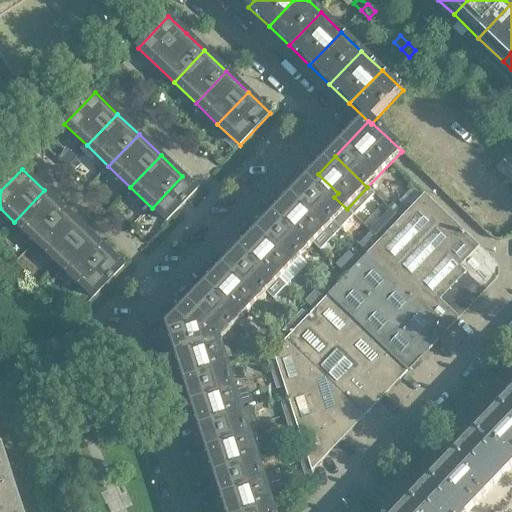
[(347,209),(334,197),(338,193),(318,174),(301,191),(334,223),(347,209)]
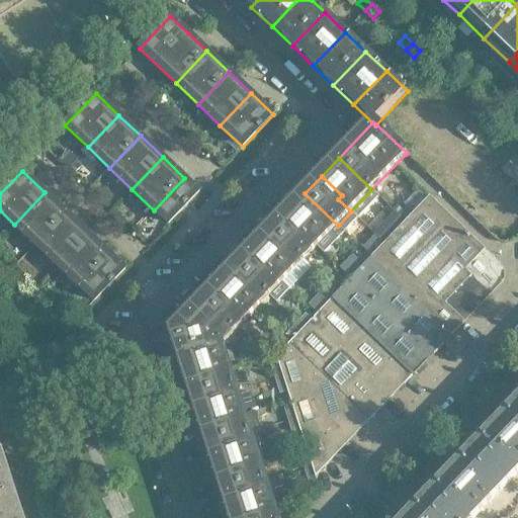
[(168,225),(199,192),(184,178),(154,210),(168,225)]
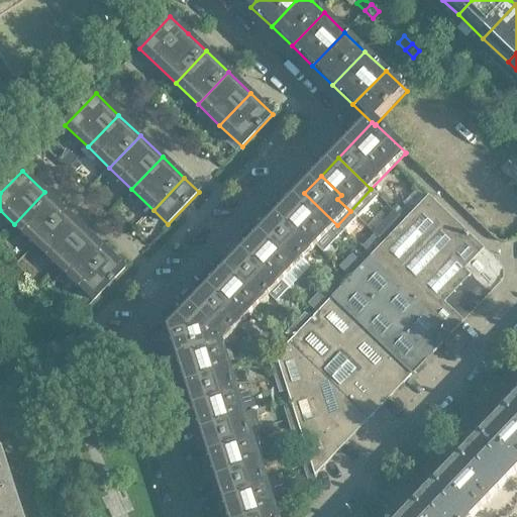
[(35,245),(67,213),(44,192),(14,224),(35,245)]
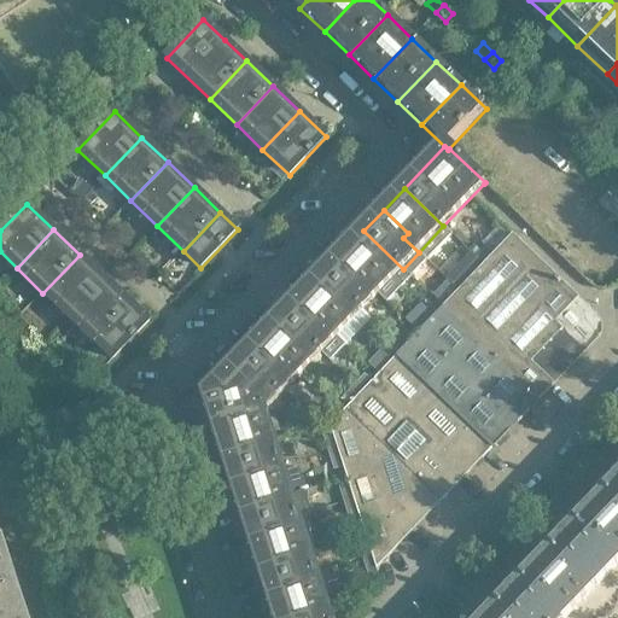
[(403,269),(363,231),(343,252),(367,275),(362,280),(378,295),(403,269)]
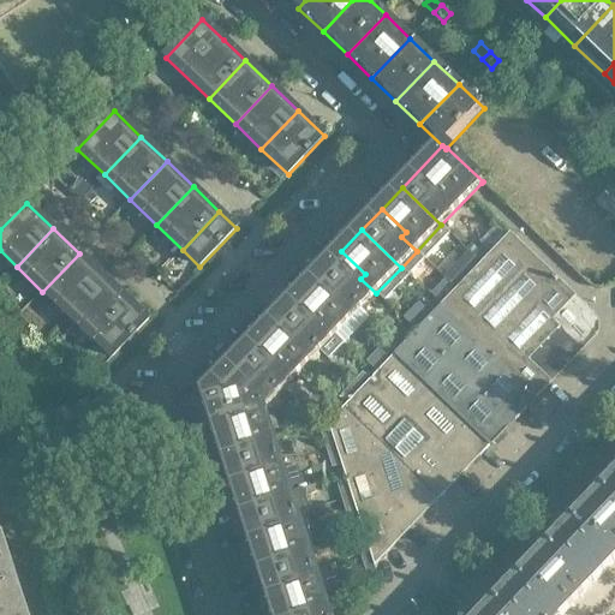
[(597,321),(593,317),(595,316),(509,236),(491,254),(482,264),(472,274),(452,296),(441,306),(440,308),(535,399),(595,336),(597,333),(597,321)]
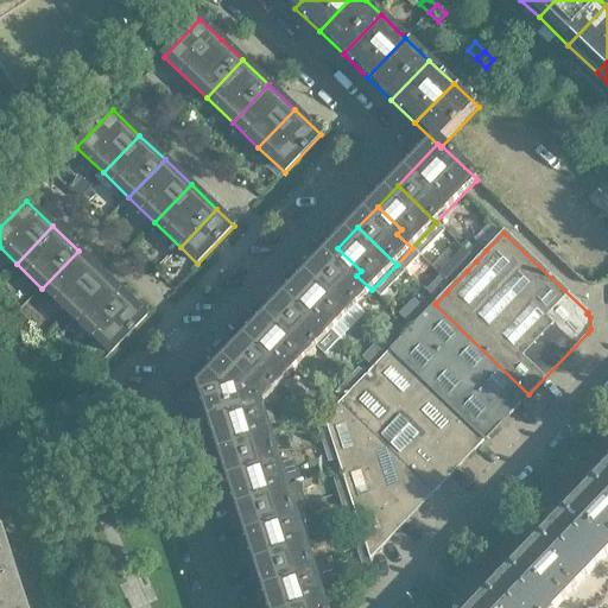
[(476,261),(486,251),(480,245),(469,254),(476,261)]
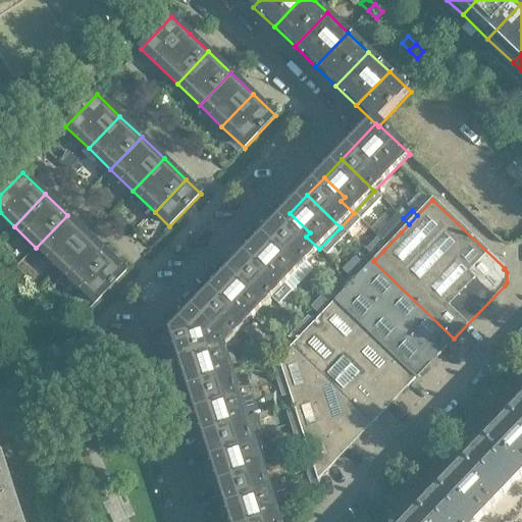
[(319,249),(306,237),(310,232),(290,213),(272,230),(306,263),(319,249)]
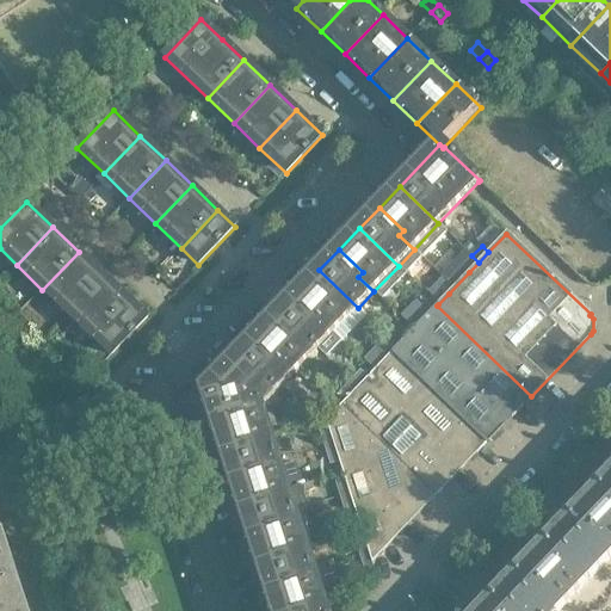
[(68,314),(104,277),(79,252),(42,290),(68,314)]
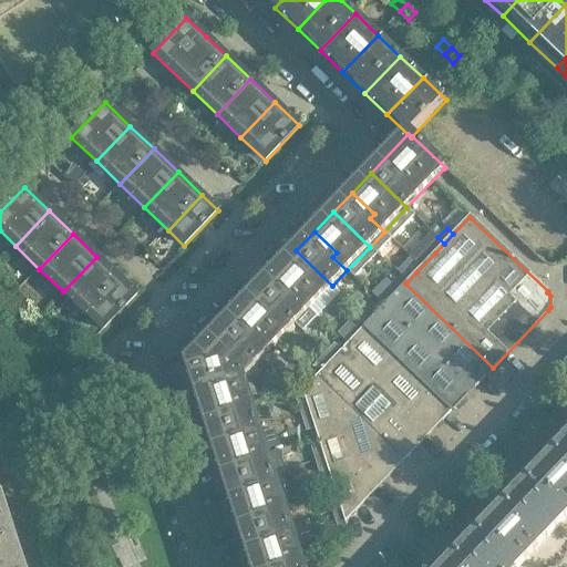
[(435,253),(444,244),(437,237),(429,247),(435,253)]
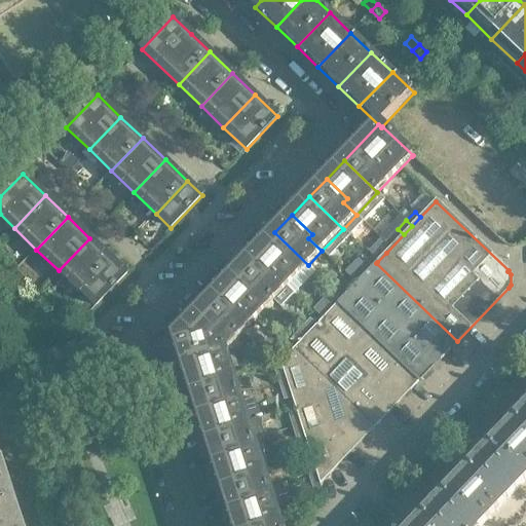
[(308,265),(274,232),(257,251),(277,270),(273,274),(287,287),(308,265)]
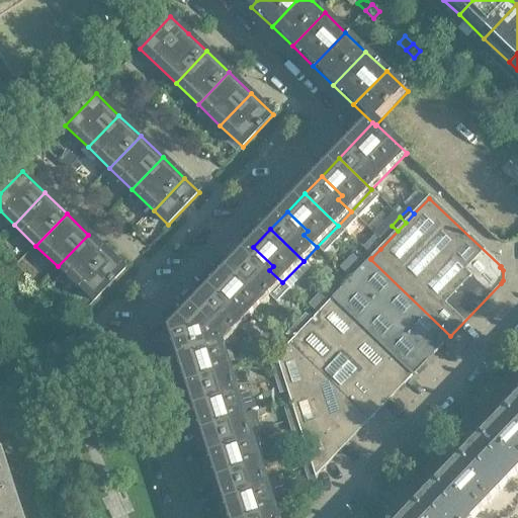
[(79,287),(110,255),(88,235),(58,266),(79,287)]
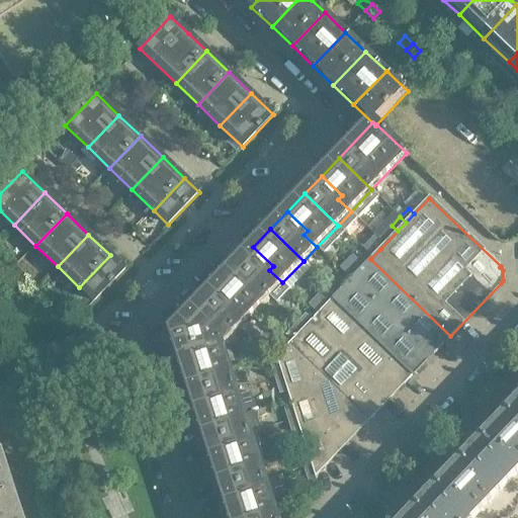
[(371,258),(380,249),(374,244),(366,252),(371,258)]
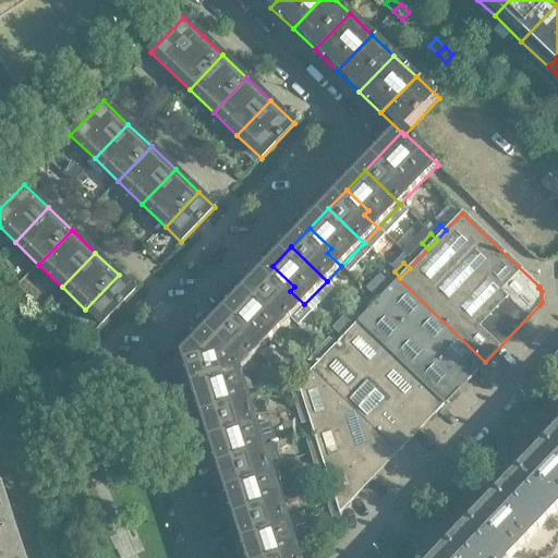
[(304,304),(290,291),(294,287),(273,266),(254,286),(290,319),(304,304)]
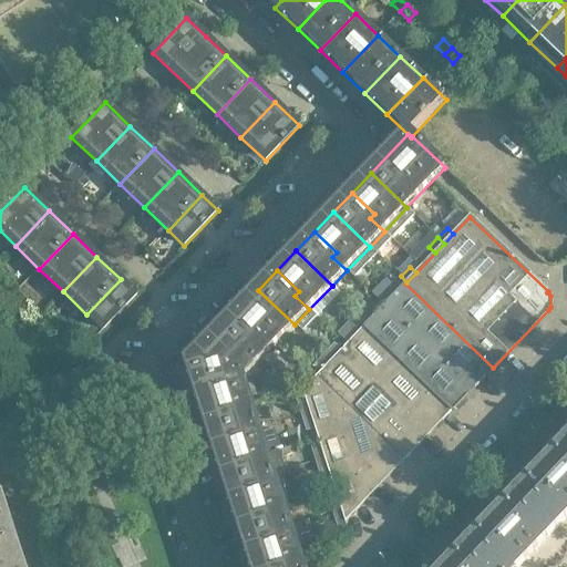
[(398,292),(405,284),(406,282),(401,276),(391,286),(398,292)]
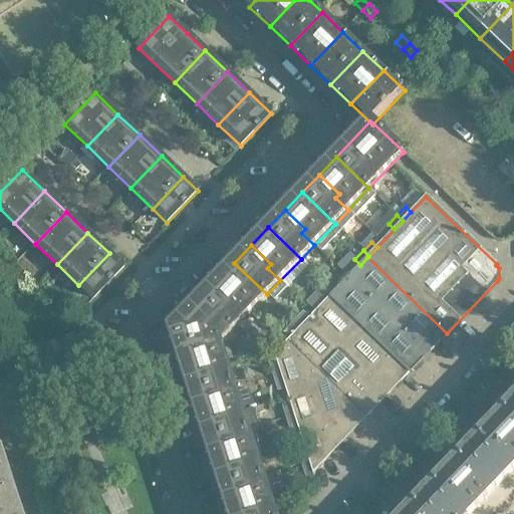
[(93,299),(124,267),(109,253),(78,285),(93,299)]
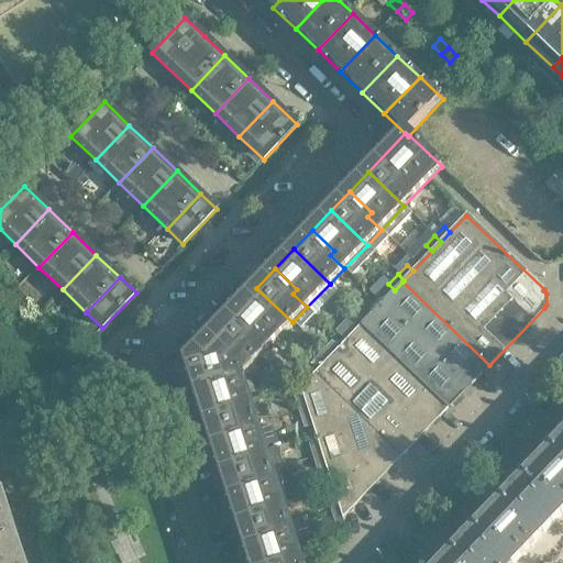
[(383,278),(368,293),(382,305),(382,304),(395,290),(388,284),(383,278)]
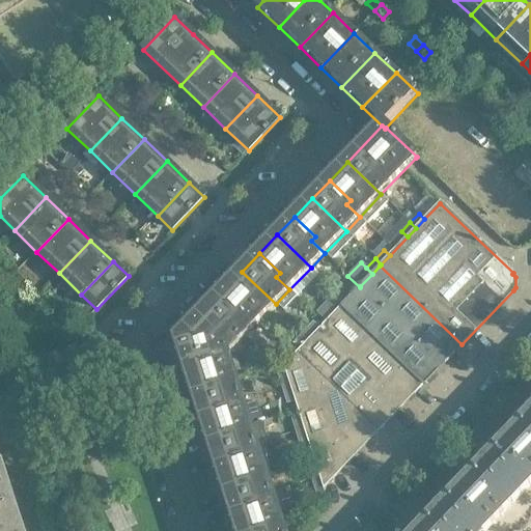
[(380,266),(372,274),(360,286),(442,365),(462,344),(380,266)]
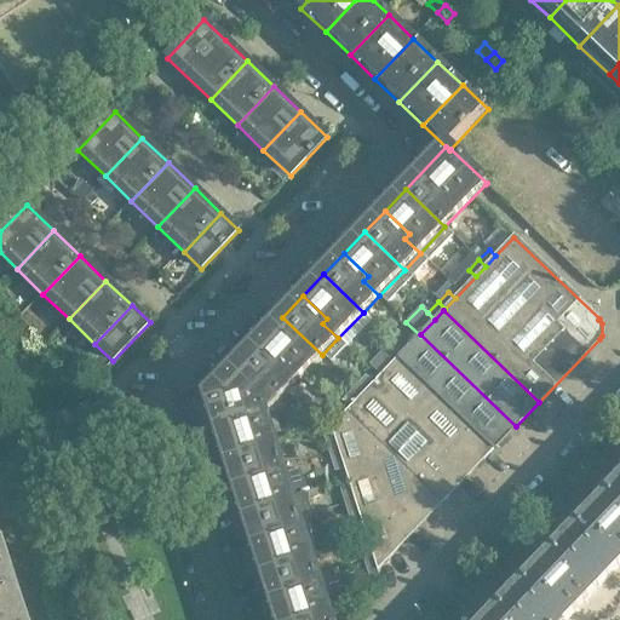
[(322,355),(282,317),(262,338),(286,362),(282,366),(297,382),(322,355)]
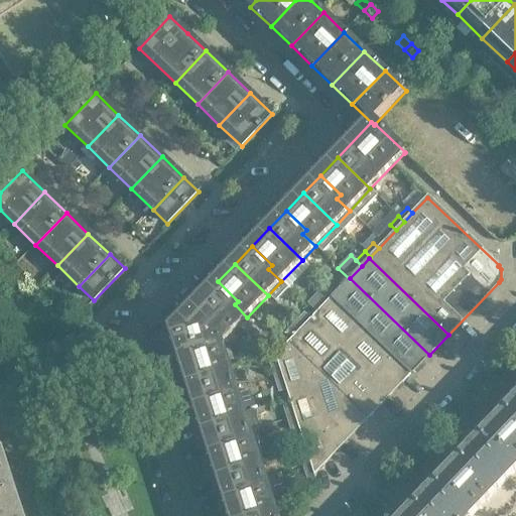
[(345,283),(337,292),(331,298),(410,375),(429,355),(350,278),(350,279),(345,283)]
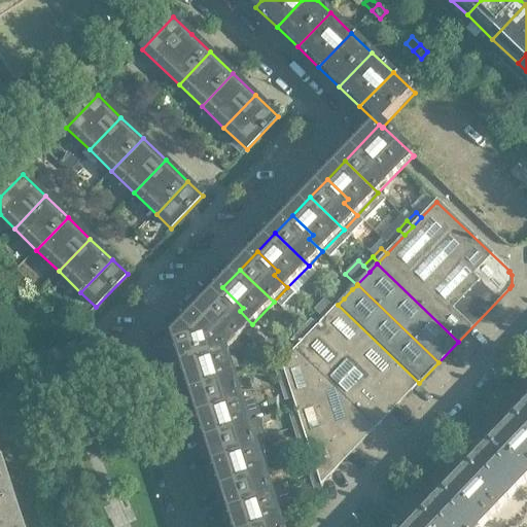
[(344,299),(352,289),(346,284),(338,293),(344,299)]
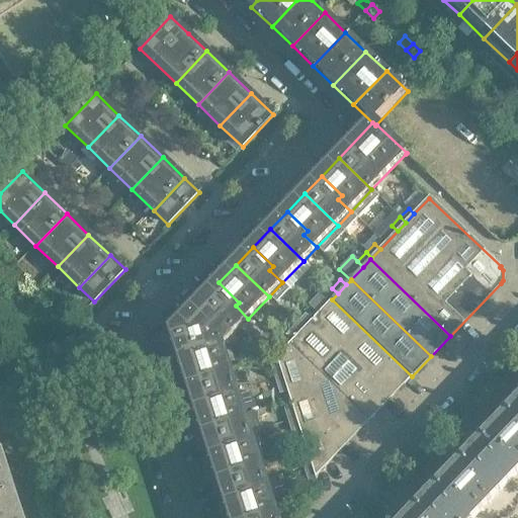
[(248,319),(236,306),(239,303),(219,282),(201,300),(235,332),(248,319)]
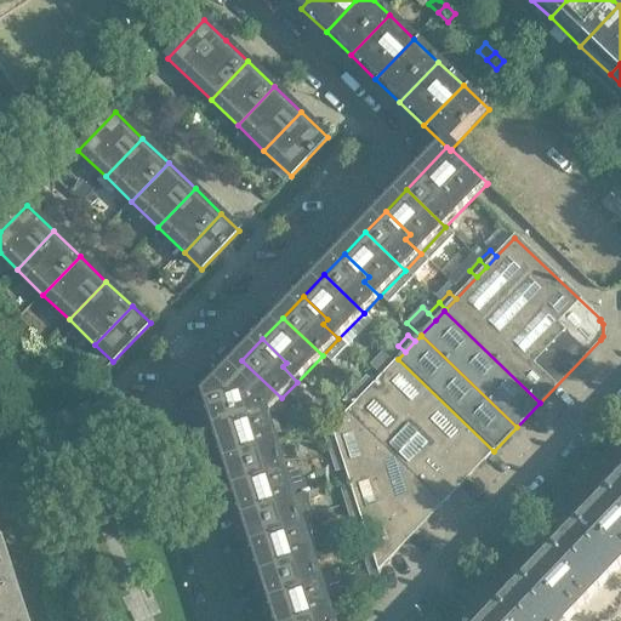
[(394,363),(398,359),(405,352),(398,346),(388,355),(394,363)]
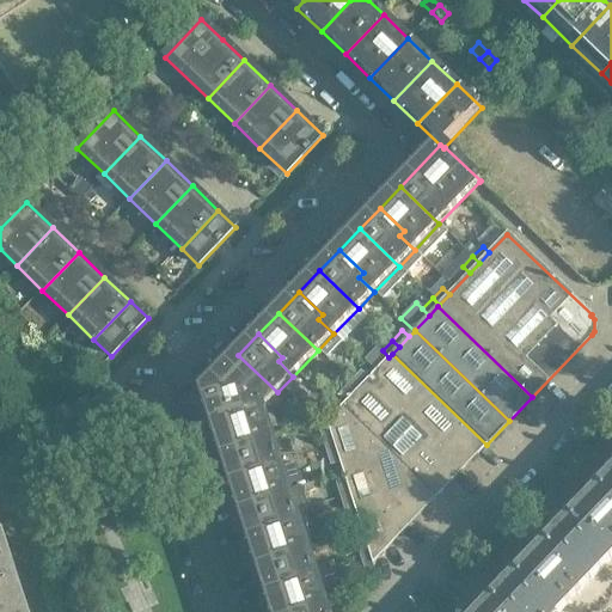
[(368,379),(359,389),(349,399),(342,407),(436,497),(487,445),(392,354),(389,357),(368,379)]
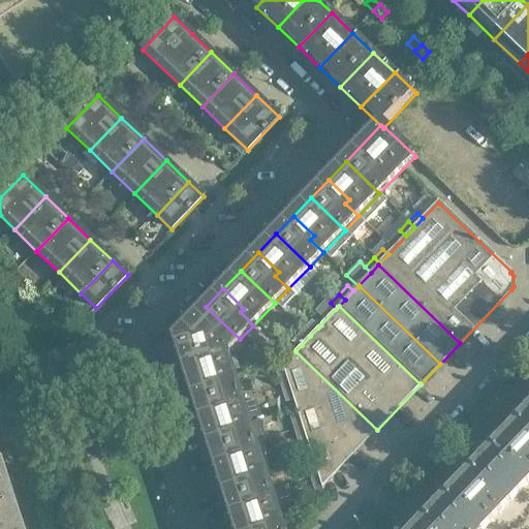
[(240,339),(206,307),(175,340),(181,361),(220,347),(222,349),(225,347),(228,351),(240,339)]
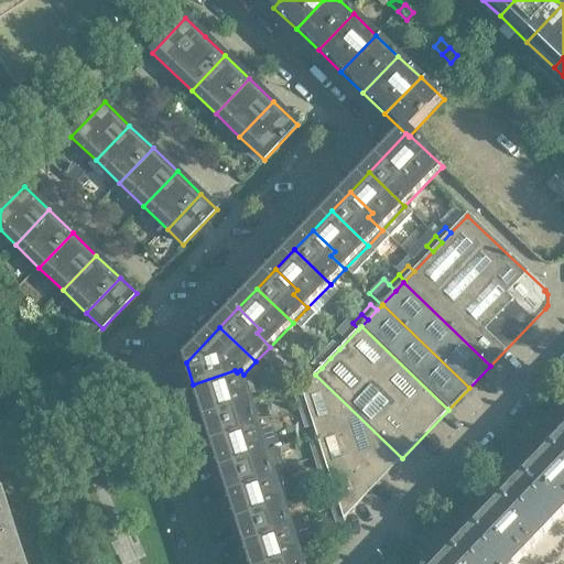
[(331,358),(339,349),(333,343),(324,353),(331,358)]
